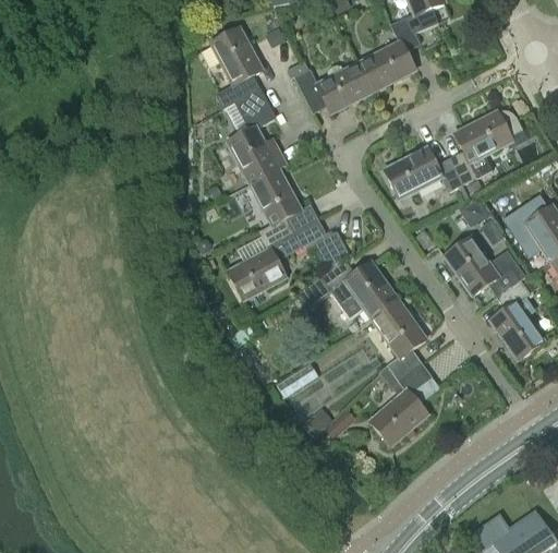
[(330,0),(337,12),(350,5),(347,0),(330,0)]
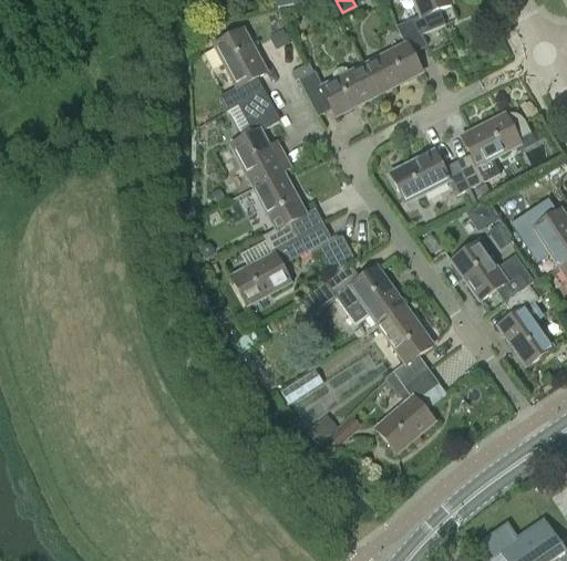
[(415,0),(422,13),(411,19),(421,33),(444,22),(437,9),(452,2),(451,0),(415,0)]
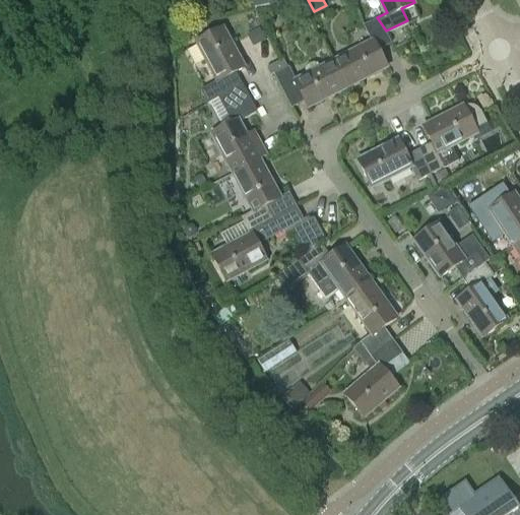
[(373,40),(333,58),(347,85),(386,66),(377,47),(391,41),(386,30),(377,17),(365,22),(373,40)]
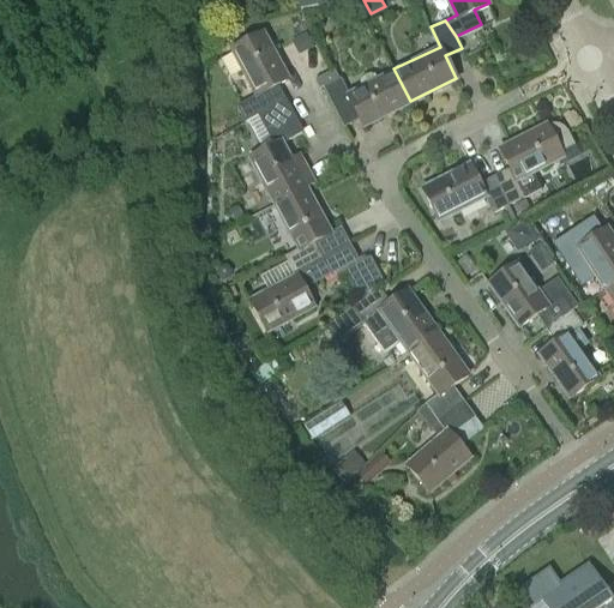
[(306,30),(292,37),(299,50),(313,43),(306,30)]
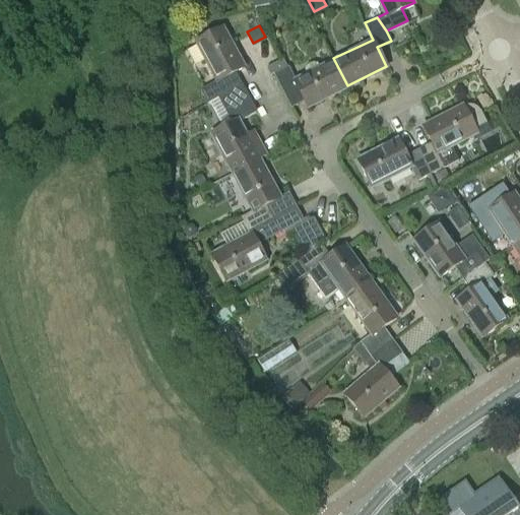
[(198,45),(187,51),(194,64),(205,59),(216,80),(211,82),(200,88),(206,102),(217,94),(241,83),(234,70),(244,65),(222,26),(196,41),(198,45)]
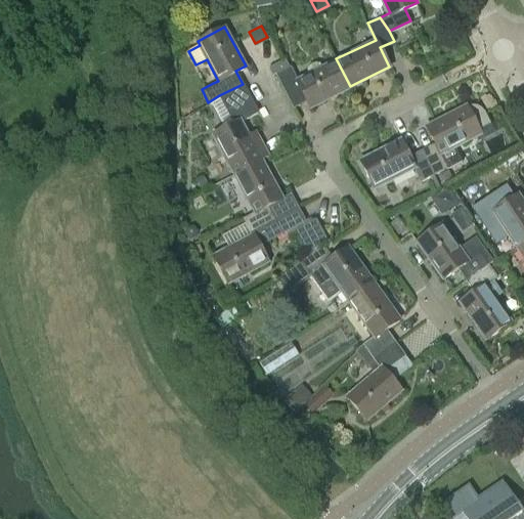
[(287,56),(269,65),(272,72),(275,70),(276,72),(288,95),(292,104),(306,98),(309,105),(350,86),(336,58),(322,66),(320,60),(315,60),(312,61),(308,65),(307,68),(309,72),(296,78),(290,66),(291,66),(287,56)]
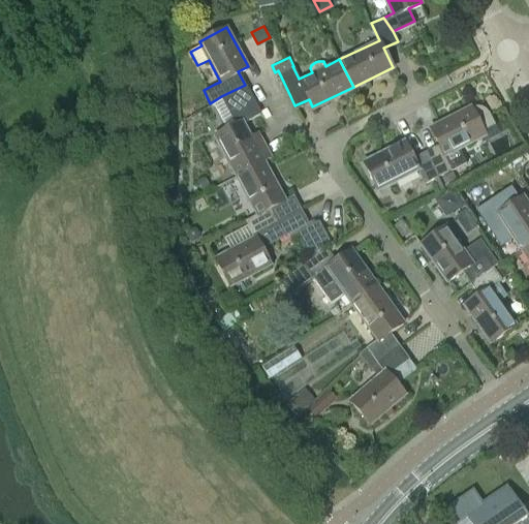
[(237,124),(215,135),(236,175),(263,159),(243,121),(259,112),(245,85),(221,96),(237,124)]
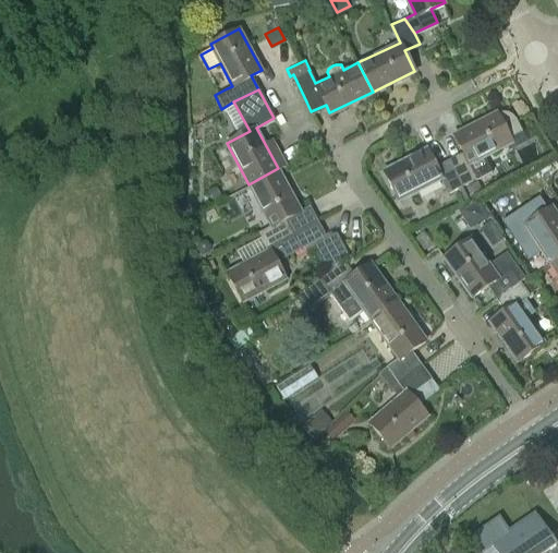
[(463,151),(451,157),(464,183),(476,177),(477,178),(493,170),(484,154),(511,141),(509,136),(523,130),(514,116),(513,113),(512,112),(510,111),(509,110),(506,110),(504,110),(501,110),(499,111),(496,112),(455,133),(463,151)]
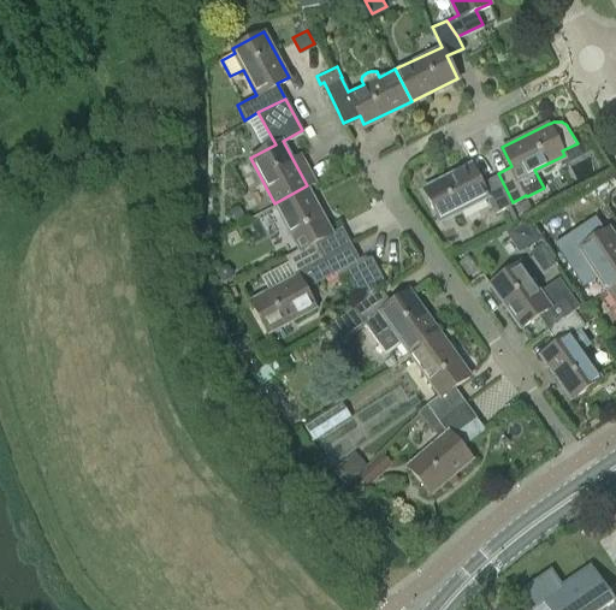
[(513,202),(498,173),(481,182),(472,163),(424,187),(440,219),(487,195),(495,211),(513,202)]
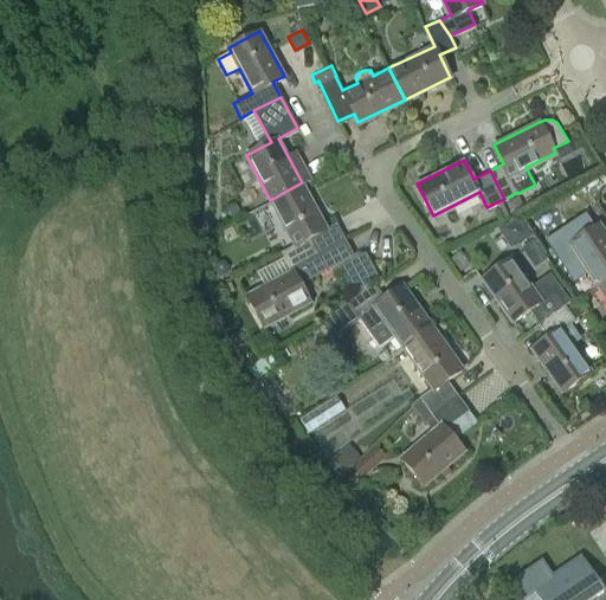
[(302,182),(270,200),(294,244),(281,251),(289,266),(316,252),(309,238),(327,228),(302,182)]
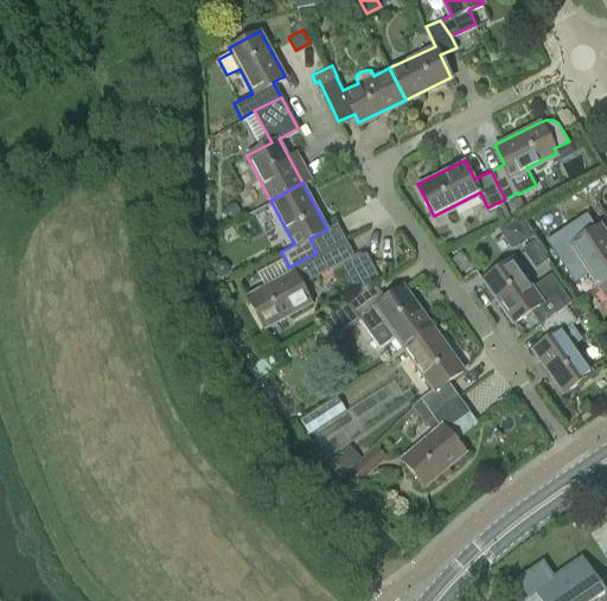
[(502,221),(510,243),(535,234),(526,211),(502,221)]
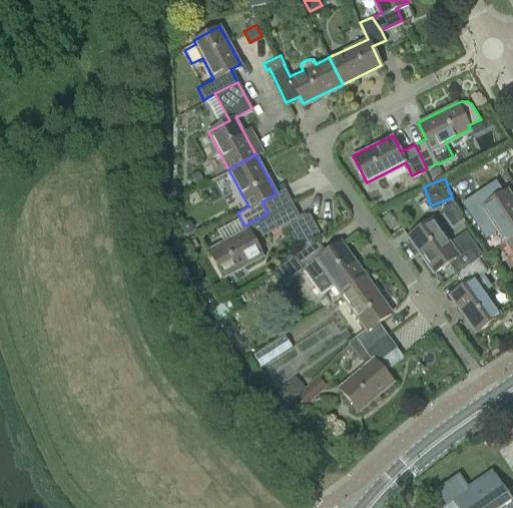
[(484,186),(462,201),(486,237),(497,229),(506,242),(512,236),(512,197),(507,188),(503,191),(495,179),(484,187),(484,186)]
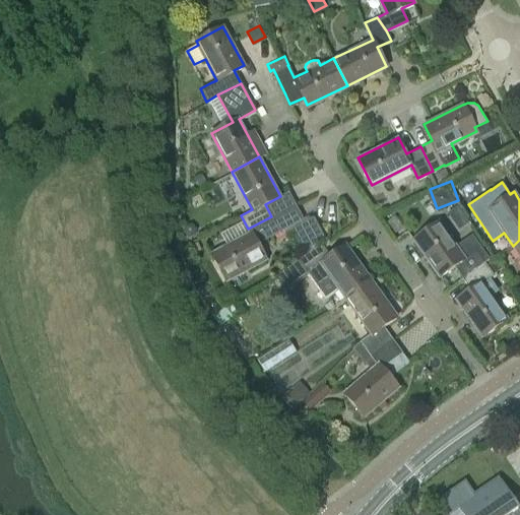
[(462,223),(470,217),(458,201),(450,207),(462,223)]
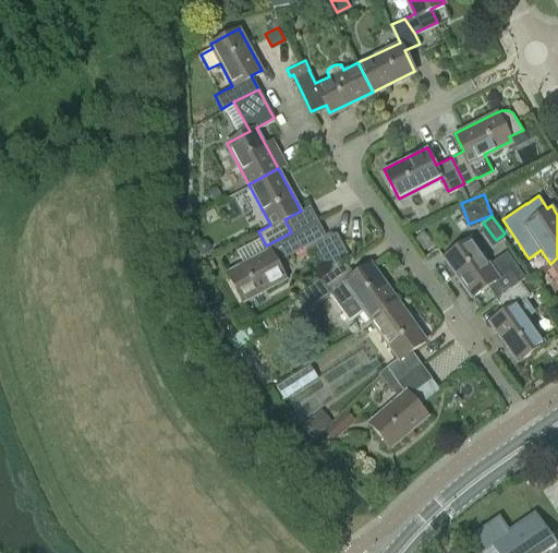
[(268,249),(227,272),(243,300),(284,278),(277,260),(300,247),(325,232),(318,219),(292,232),(291,232),(266,245),(268,249)]
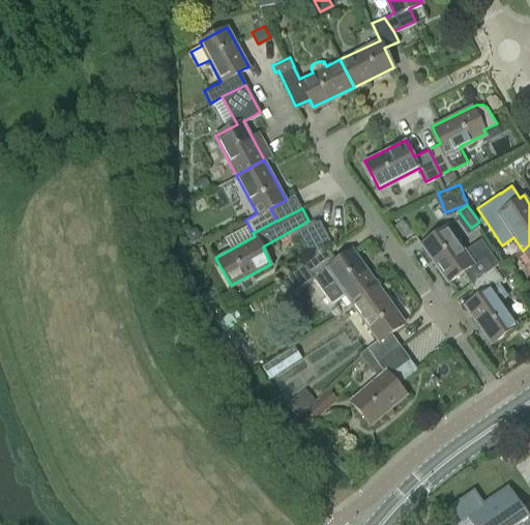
[(298,228),(311,251),(332,238),(321,216),(298,228)]
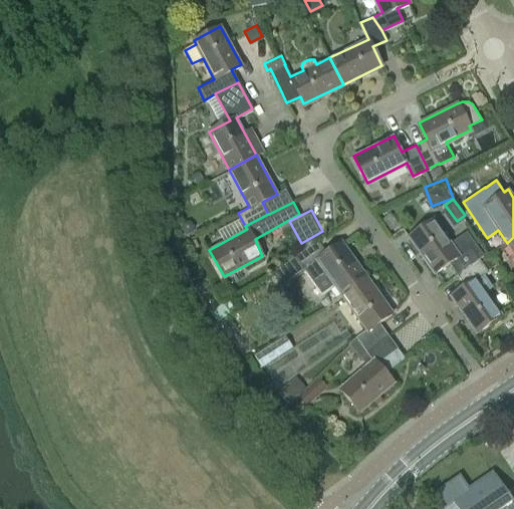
[(458,273),(479,258),(479,257),(484,253),(467,230),(451,241),(434,218),(410,234),(436,271),(450,261),(458,273)]
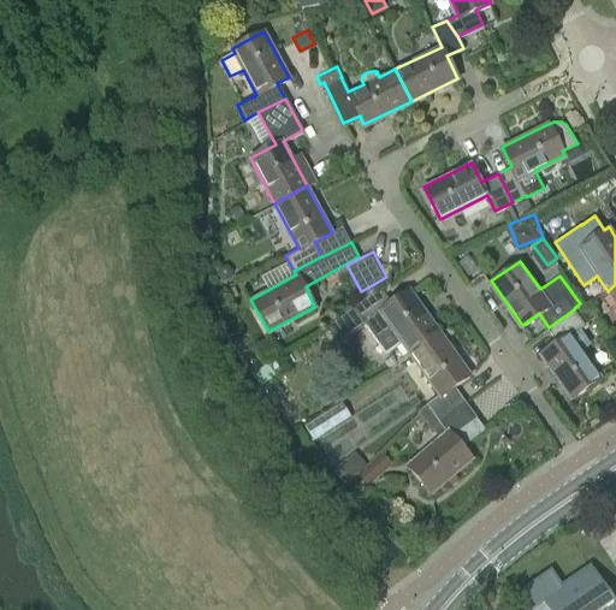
[(380,288),(330,325),(339,339),(363,321),(385,351),(401,341),(410,353),(439,332),(408,289),(390,301),(380,288)]
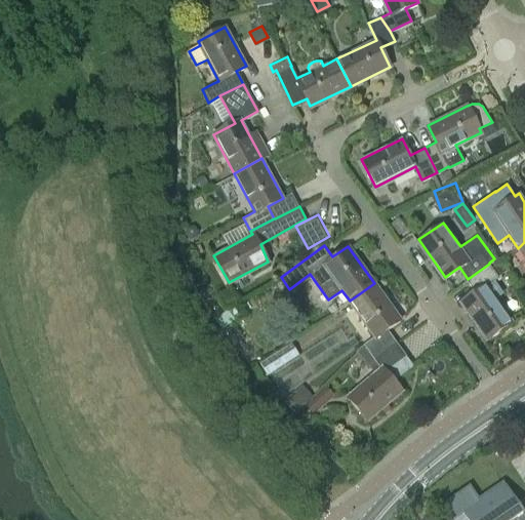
[(489,264),(468,279),(476,290),(461,301),(487,338),(512,321),(495,296),(502,291),(493,279),(498,275),(489,264)]
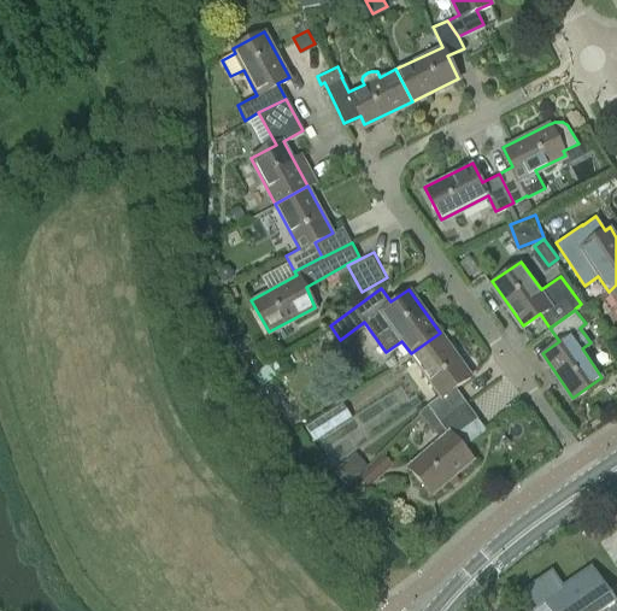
[(440,333),(411,353),(440,393),(428,404),(439,418),(465,400),(454,385),(469,374),(440,333)]
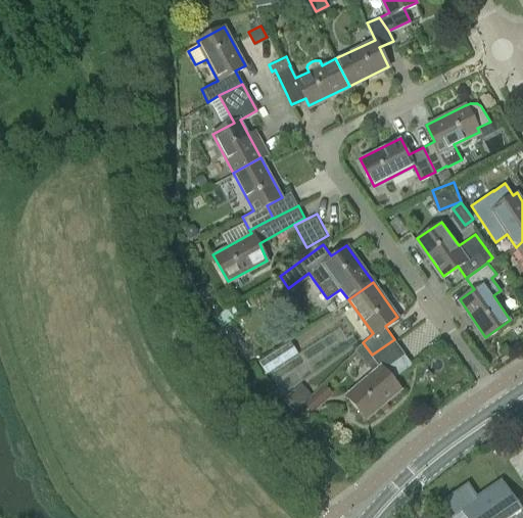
[(374,370),(346,394),(366,417),(400,388),(382,368),(403,352),(394,339),(372,355),(363,342),(355,348),(374,370)]
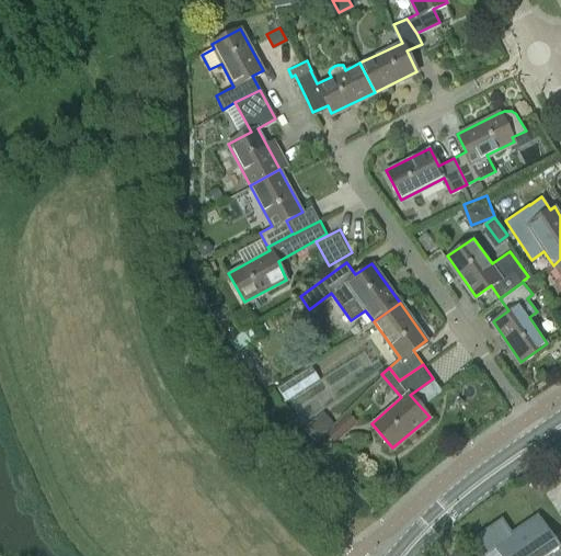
[(288,392),(320,377),(316,366),(283,379),(288,392)]
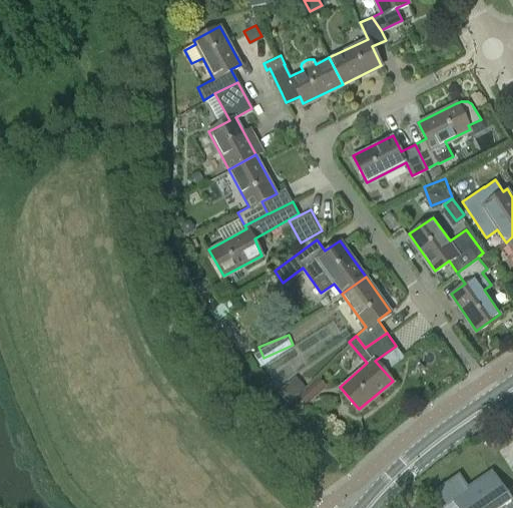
[(293,378),(278,390),(288,402),(302,390),(293,378)]
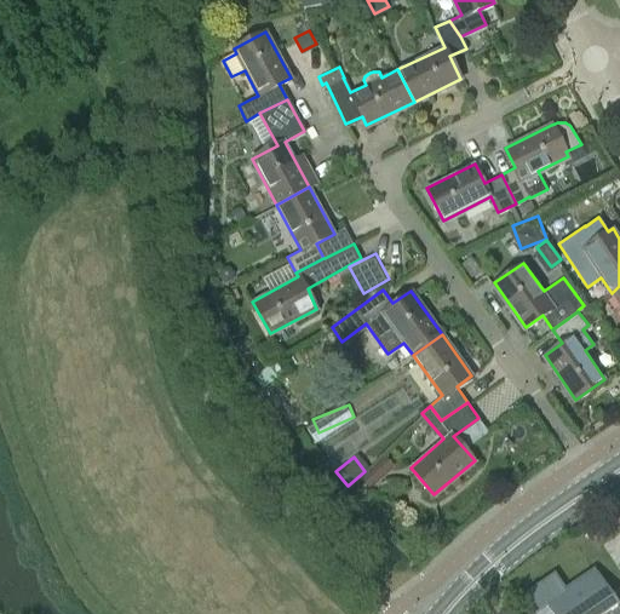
[(392,464),(385,457),(362,478),(369,486),(392,464)]
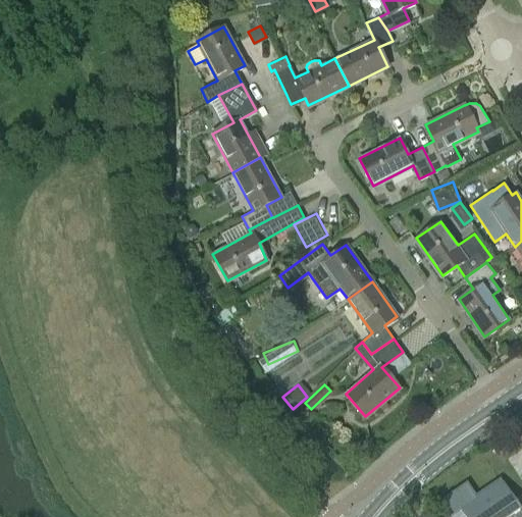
[(466,481),(439,500),(449,514),(460,506),(467,516),(504,516),(506,516),(521,516),(521,503),(518,506),(500,478),(475,495),(466,481)]
